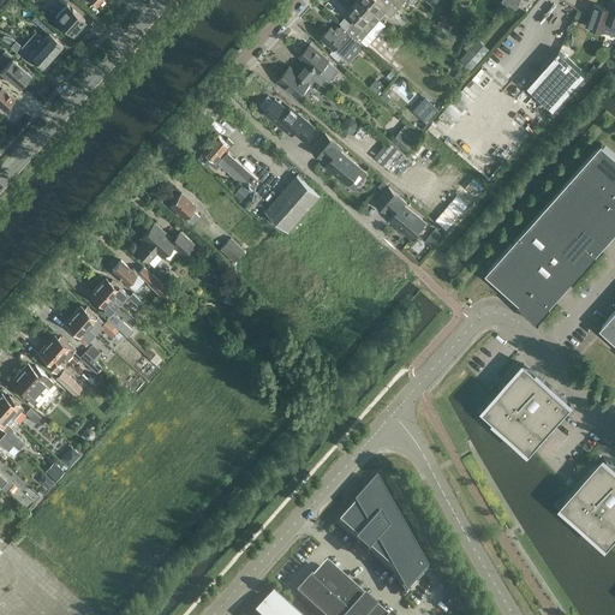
[(356,18),(347,28),(360,41),(380,18),(358,0),(357,0),(347,11),(356,18)]
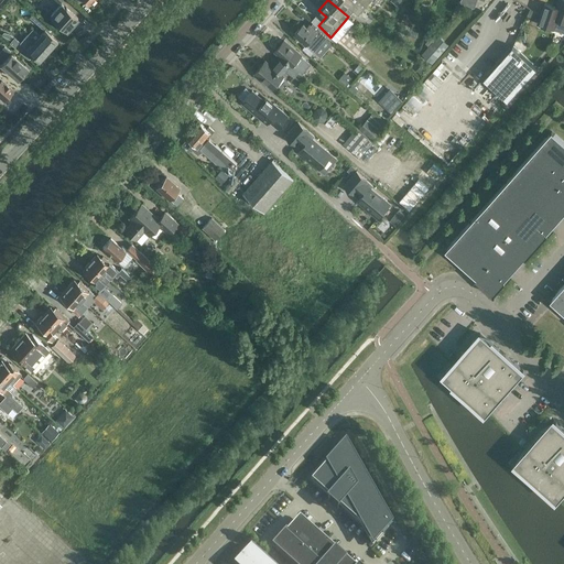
[(328,0),(348,17),(354,10),(359,14),(368,4),(362,0),(328,0)]
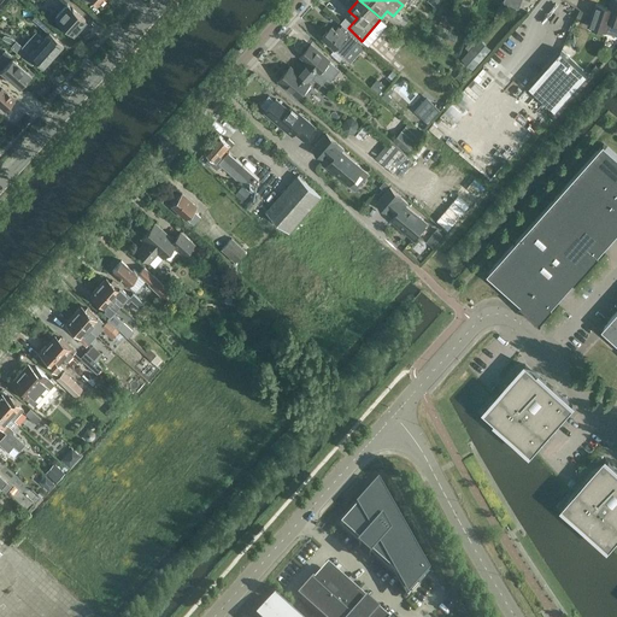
[(560,36),(580,47),(591,29),(580,23),(586,11),(565,0),(556,0),(541,27),(560,36)]
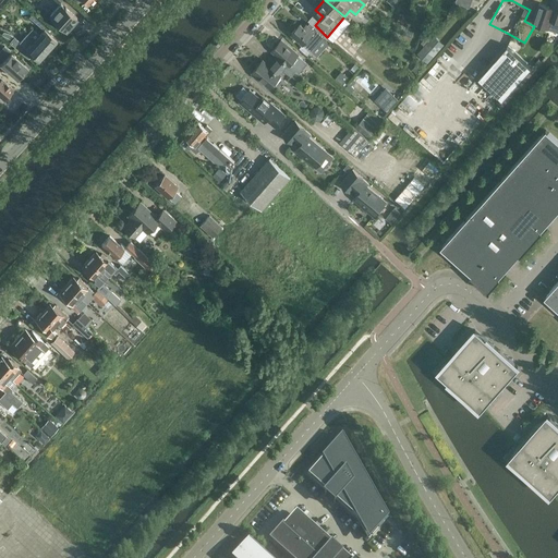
[(540,3),(533,23),(557,32),(557,0),(553,0),(550,7),(540,3)]
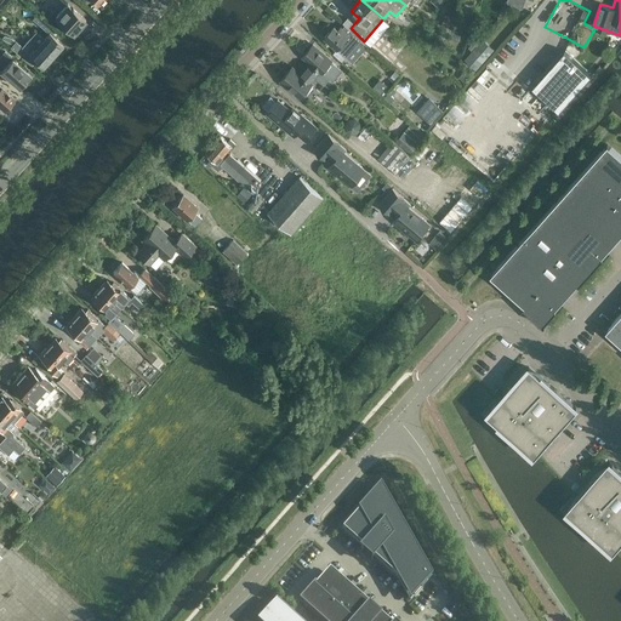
[(68,5),(56,17),(74,34),(86,21),(74,9),(73,10),(68,5)]
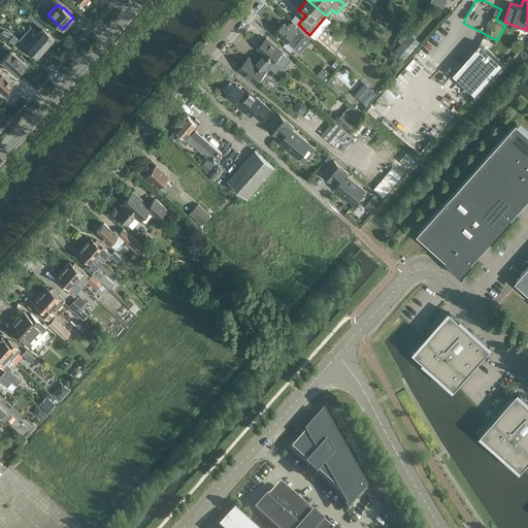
[(41,29),(37,33),(31,27),(27,31),(46,48),(55,39),(47,32),(51,28),(44,22),(34,12),(33,13),(31,12),(28,17),(40,27),(41,29)]
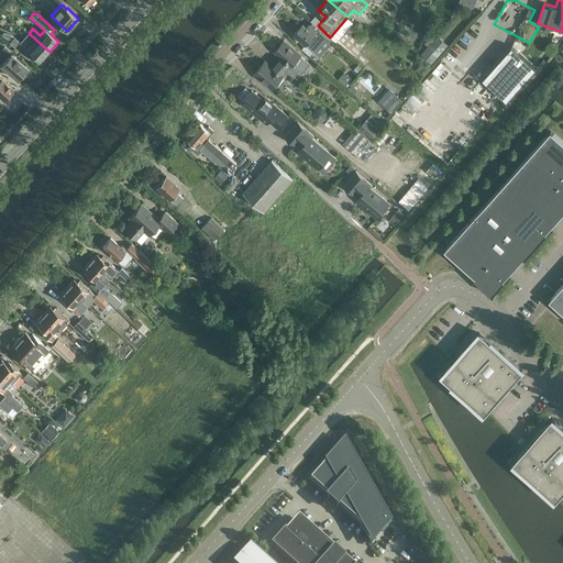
[(304,23),(294,33),(313,52),(328,35),(313,22),(310,25),(309,24),(307,26),(304,23)]
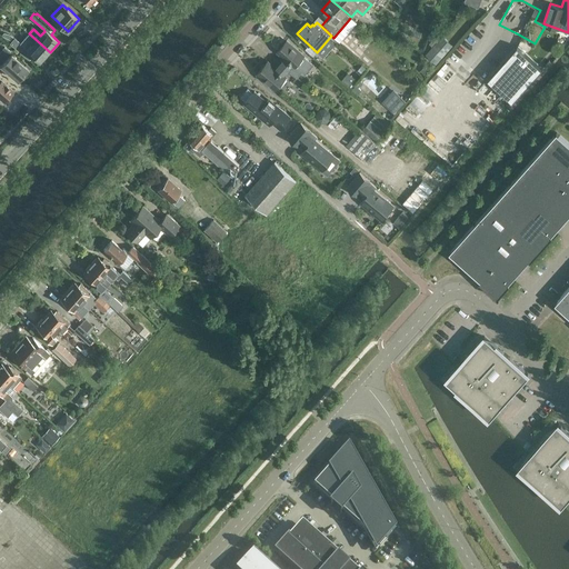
[(50,52),(29,33),(25,39),(32,45),(28,50),(15,39),(11,36),(9,35),(6,33),(5,33),(2,37),(29,60),(33,56),(40,62),(50,52)]
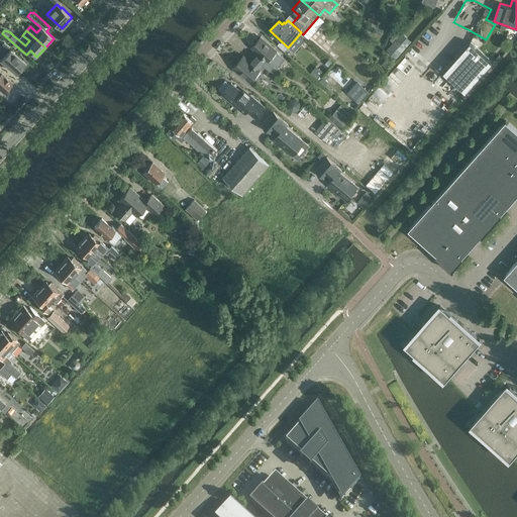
[(397,57),(413,39),(403,30),(387,47),(397,57)]
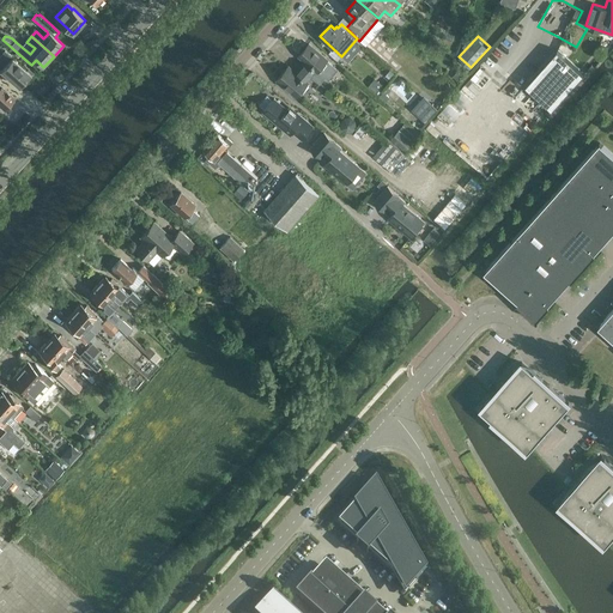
[(307,61),(301,68),(310,77),(316,70),(317,71),(319,71),(320,72),(322,72),(326,67),(326,65),(325,64),(327,59),(309,44),(299,56),(307,61)]
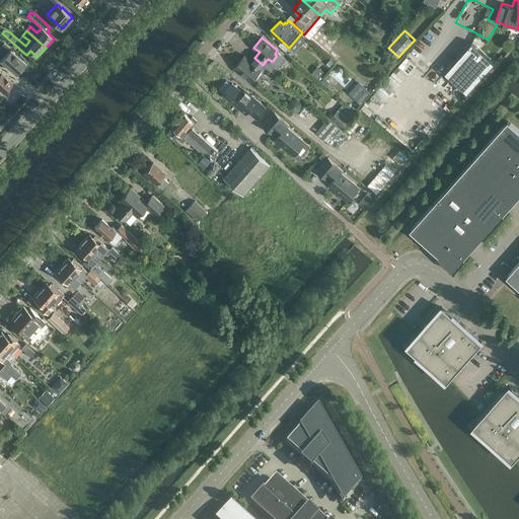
[(467,93),(495,63),(472,42),(445,72),(467,93)]
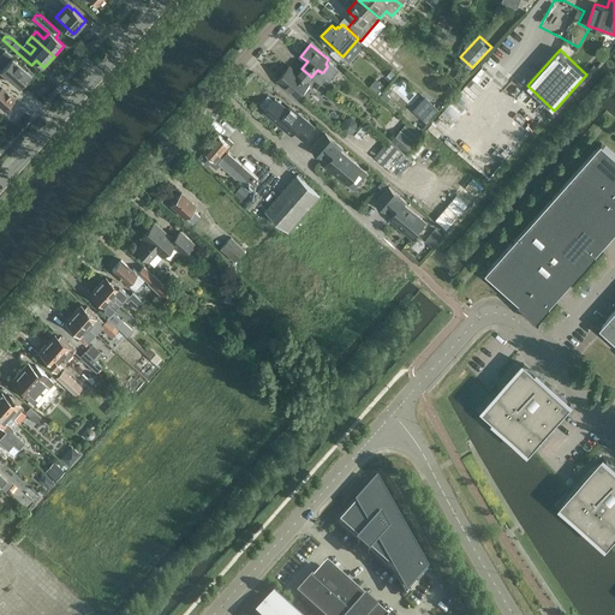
[(31,75),(12,58),(5,51),(0,55),(0,66),(0,67),(4,70),(3,71),(19,87),(31,75)]
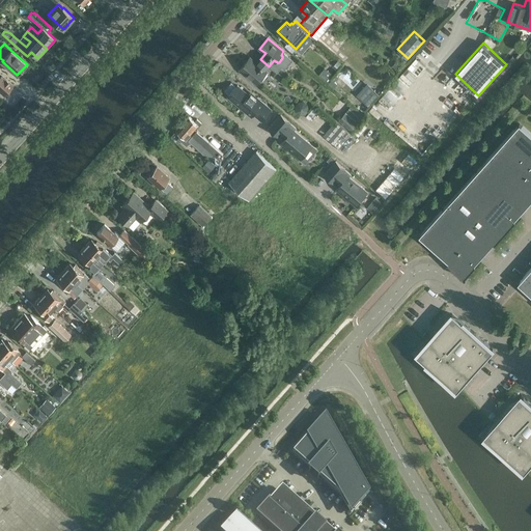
[(266,71),(269,66),(260,59),(257,63),(250,57),(241,70),(257,83),(259,80),(261,81),(262,81),(268,75),(268,74),(267,72),(266,71)]
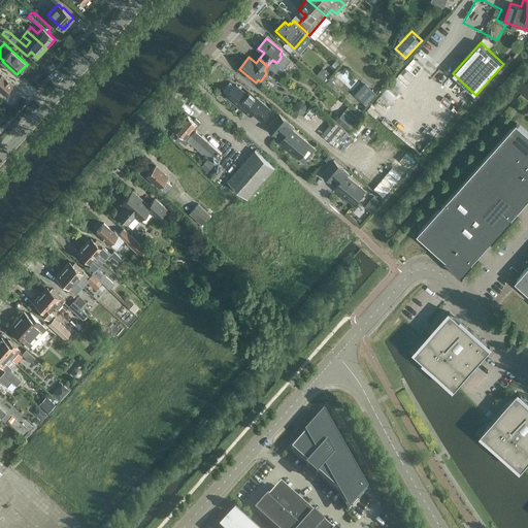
[(390,103),(424,65),(415,57),(381,95),(390,103)]
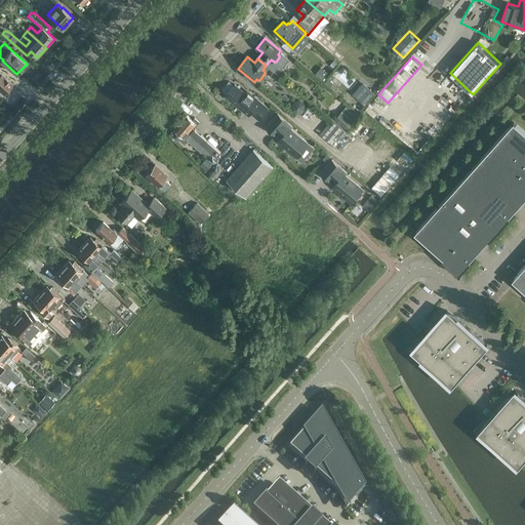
[(321,67),(316,73),(322,78),(327,72),(321,67)]
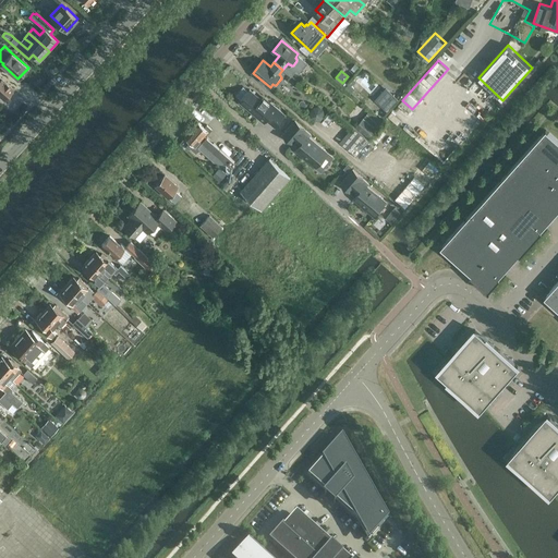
[(14,89),(2,79),(0,76),(0,95),(4,100),(14,89)]
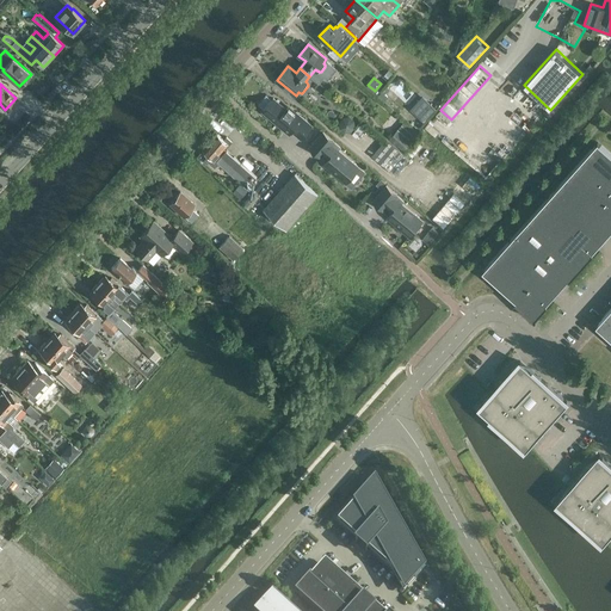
[(294,115),(273,98),(263,110),(266,113),(266,116),(271,119),(273,119),(284,128),(287,125),(302,139),(313,125),(296,112),(294,115)]
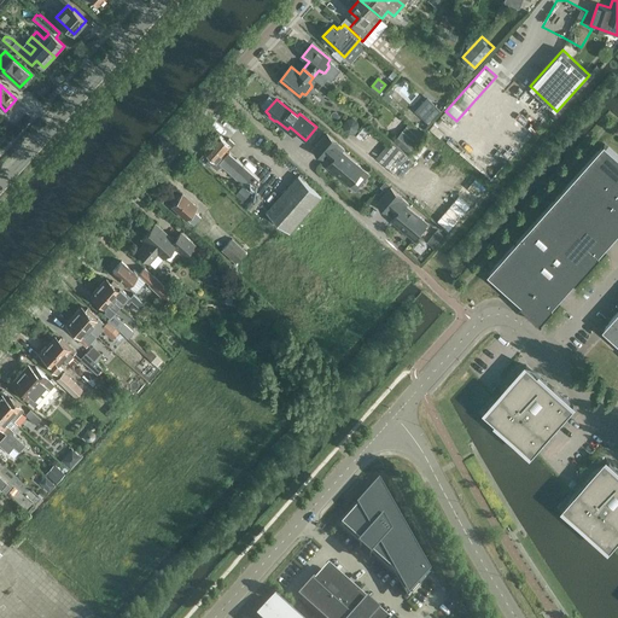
[(442,109),(430,99),(418,112),(430,122),(442,109)]
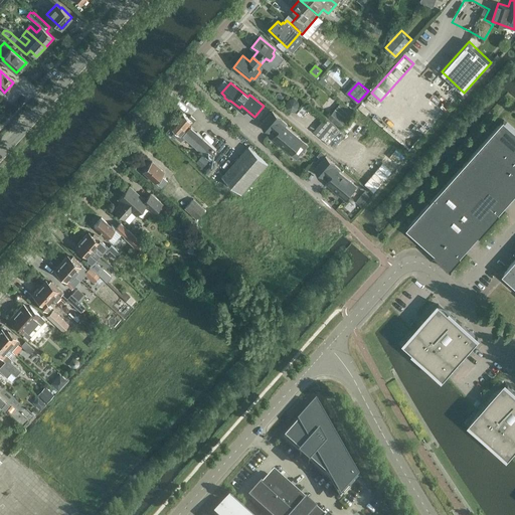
[(287,103),(287,108),(291,111),(296,111),(299,107),(298,102),(295,99),(290,100),(287,103)]
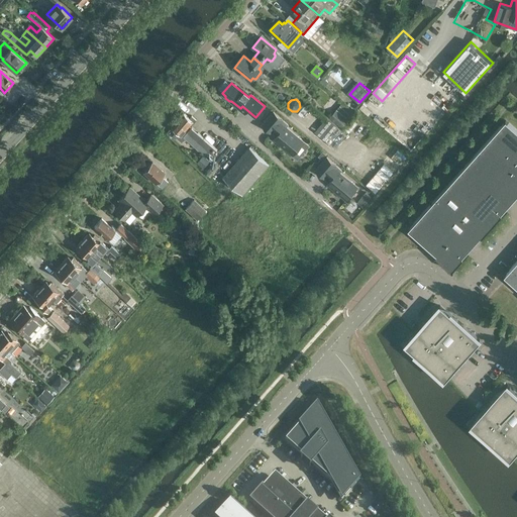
[(355,112),(343,101),(330,117),(342,128),(355,112)]
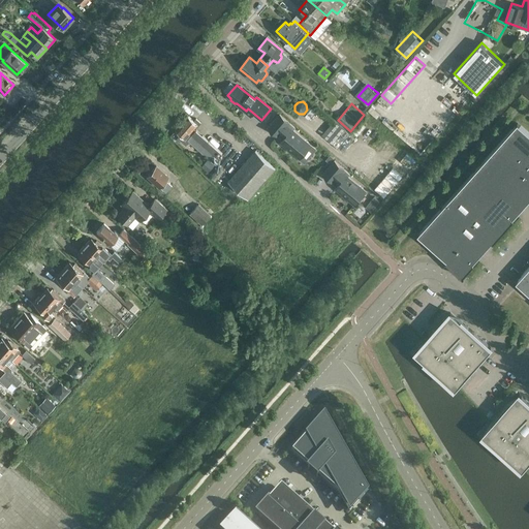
[(294,126),(280,114),(269,127),(278,135),(280,133),(284,137),(281,142),(289,149),(289,148),(292,150),(291,151),(300,158),(311,145),(292,129),(294,126)]
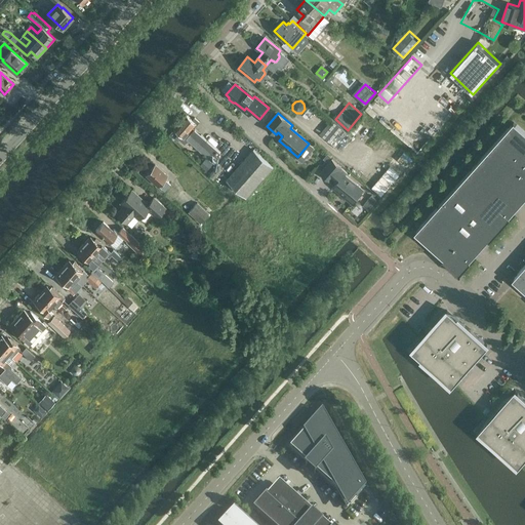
[(196,125),(199,122),(195,118),(193,120),(187,115),(175,128),(182,133),(179,136),(185,140),(187,138),(195,130),(193,128),(194,126),(196,128),(197,126),(196,125)]
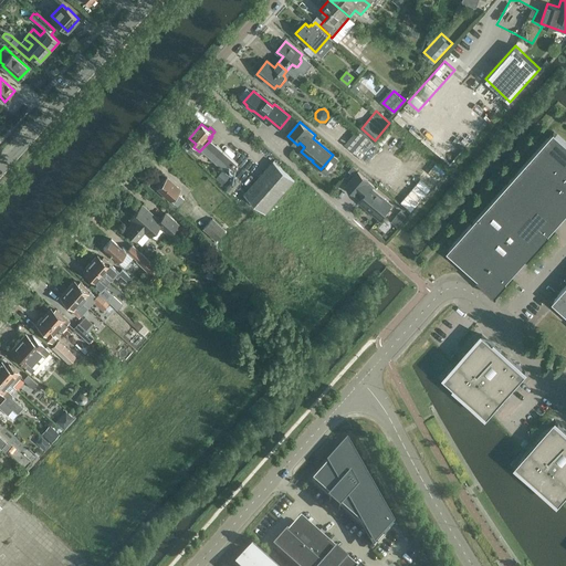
[(367,163),(379,147),(358,128),(345,144),(367,163)]
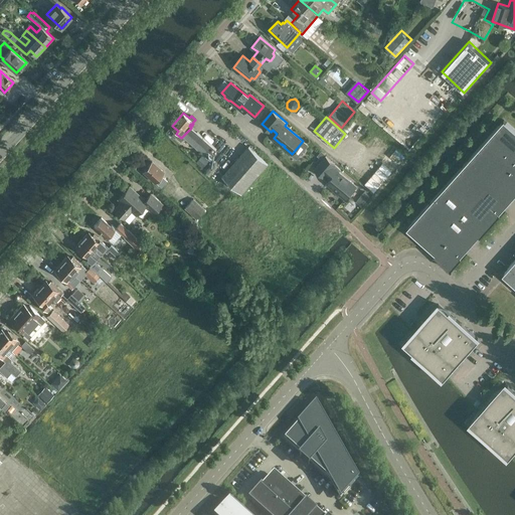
[(514,128),(504,119),(484,141),(514,168),(514,128)]
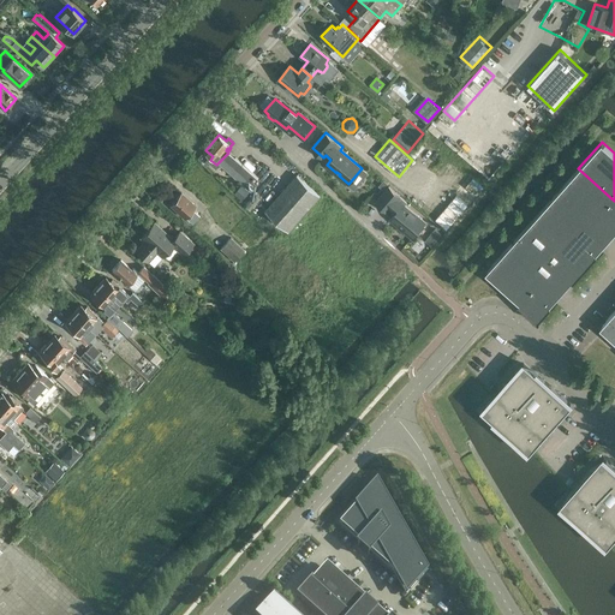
[(228,151),(228,153),(219,162),(251,191),(258,183),(256,181),(258,178),(228,151)]
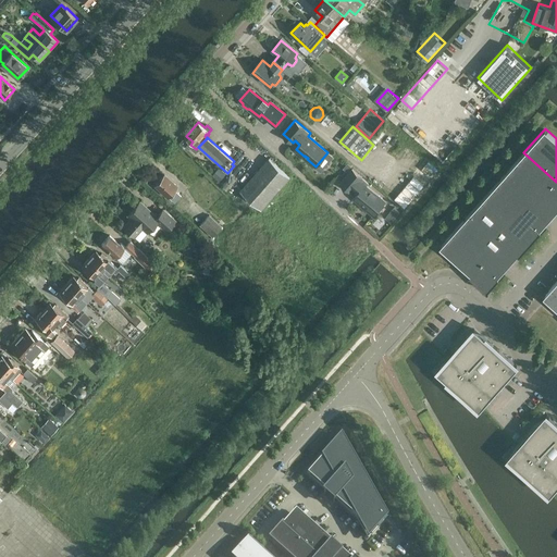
[(556,210),(556,182),(523,152),(505,173),(503,176),(551,219),(556,210)]
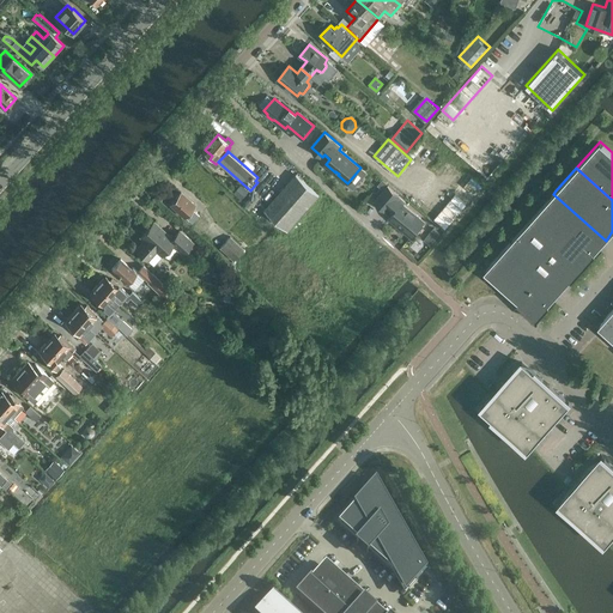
[(265,208),(267,211),(286,230),(319,194),(297,174),(265,208)]
